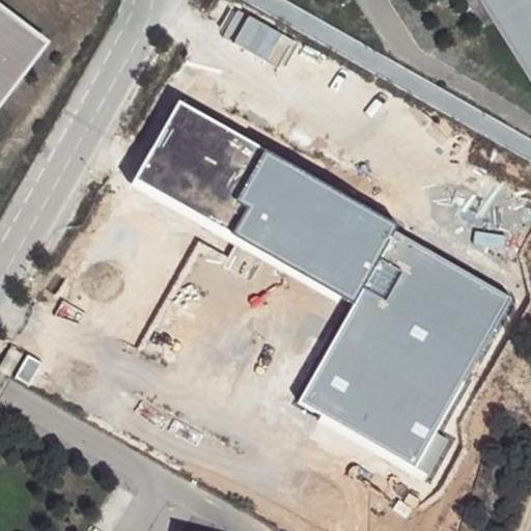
[(530,0),(484,0),(530,73),(530,0)]
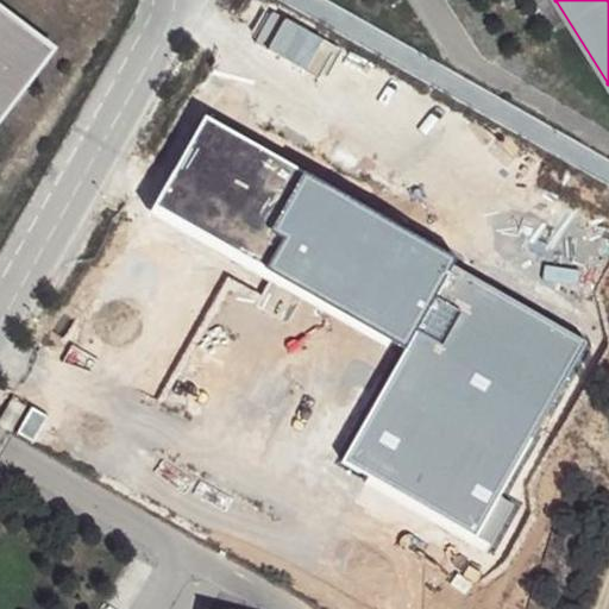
[(0,111),(45,52),(0,19),(0,111)]
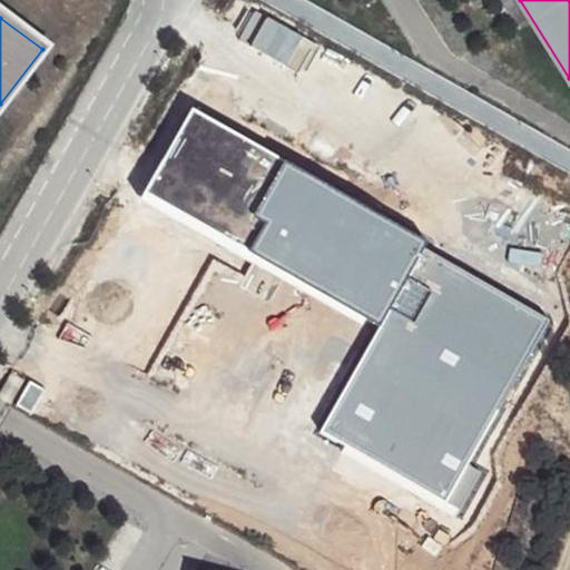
[(425,243),(190,107),(148,192),(382,325),(422,248),(425,243)]
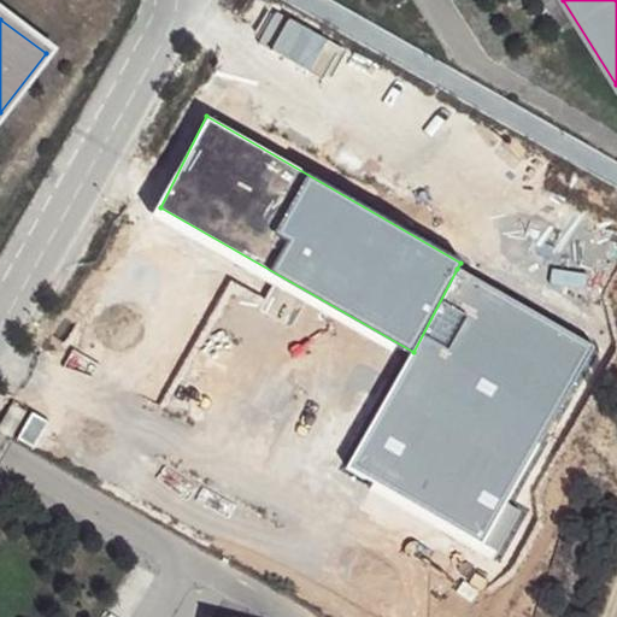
[(593,346),(457,269),(413,352),(347,468),(505,554),(524,512),(507,503),(593,346)]
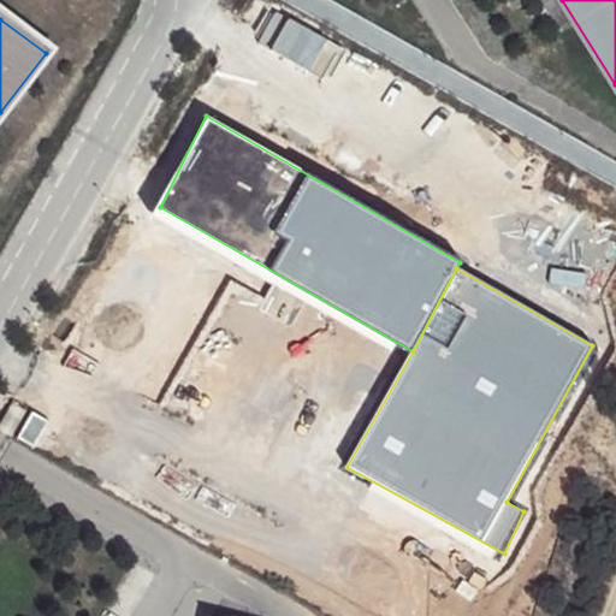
[(0,424),(0,427),(13,434),(28,408),(13,400),(0,424)]
